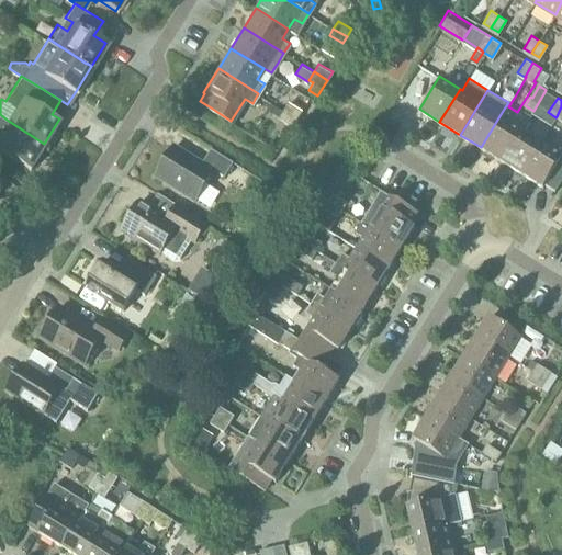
[(283,109),(296,117),(301,110),(288,102),(283,109)]
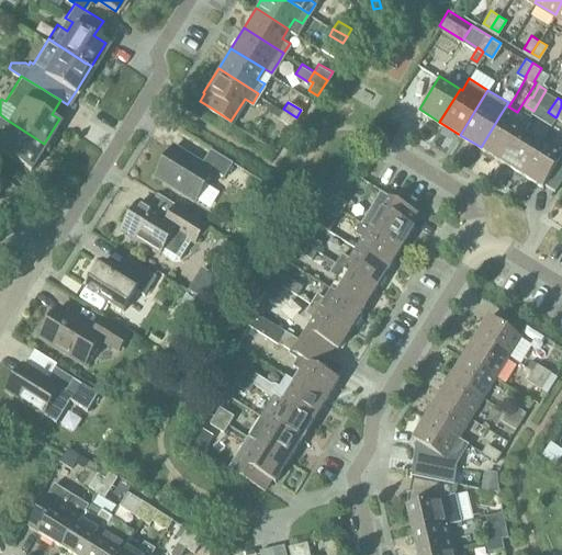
[(292,125),(296,117),(283,109),(279,116),(292,125)]
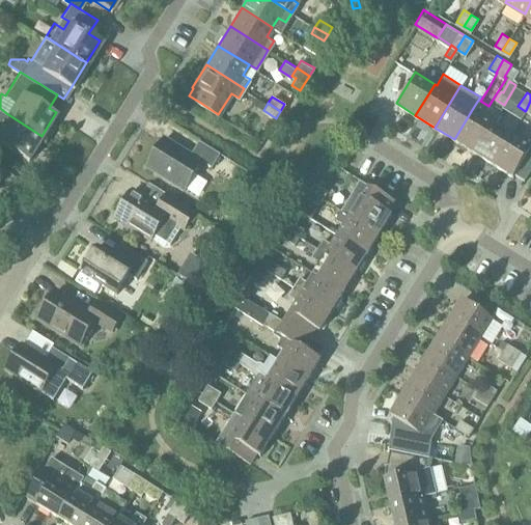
[(0,108),(0,157),(11,164),(19,150),(28,157),(42,136),(6,113),(0,108)]
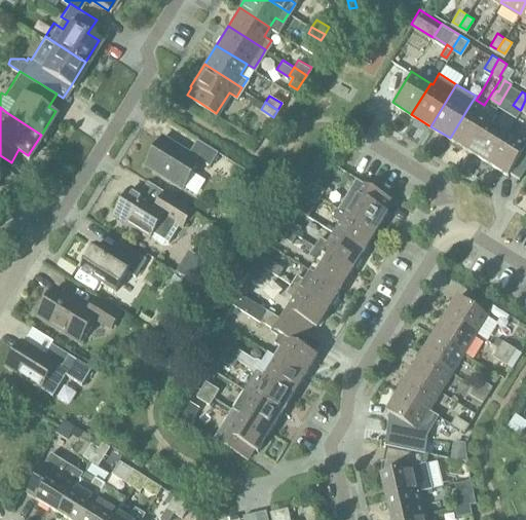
[(468,150),(488,119),(468,107),(450,138),(468,150)]
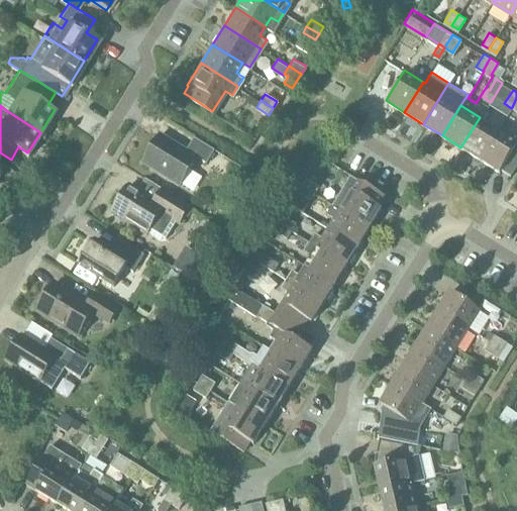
[(480,159),(499,128),(480,117),(460,147),(480,159)]
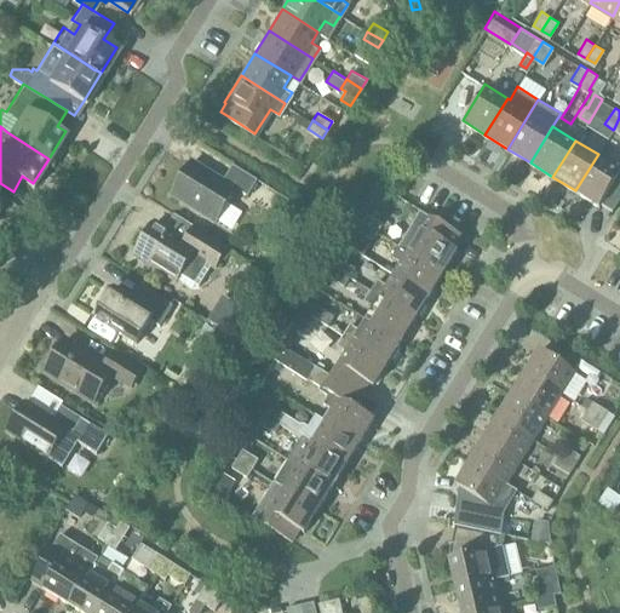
[(619,167),(598,154),(575,190),(598,205),(619,168),(619,167)]
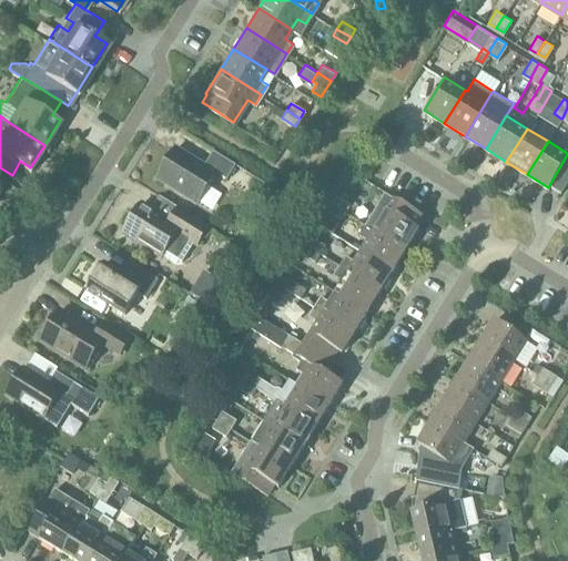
[(204,162),(175,144),(156,174),(196,200),(215,169),(226,175),(235,161),(213,148),(204,162)]
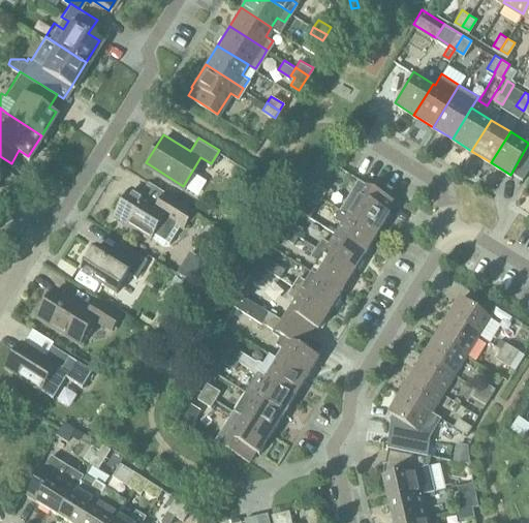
[(356,180),(339,208),(376,232),(390,211),(381,207),(387,198),(356,180)]
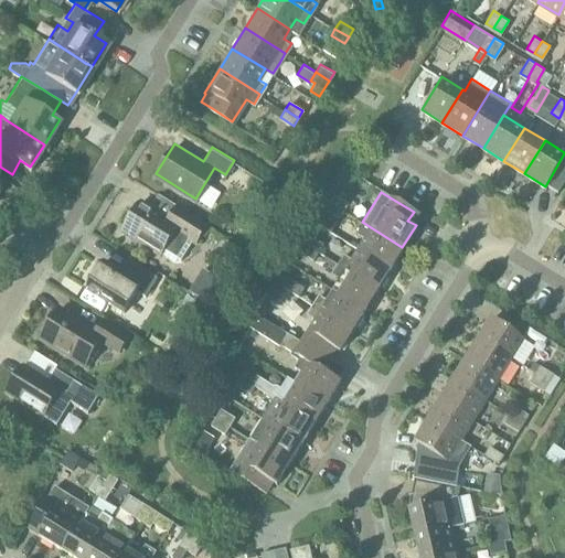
[(333,194),(329,200),(343,208),(343,210),(348,203),(333,194)]
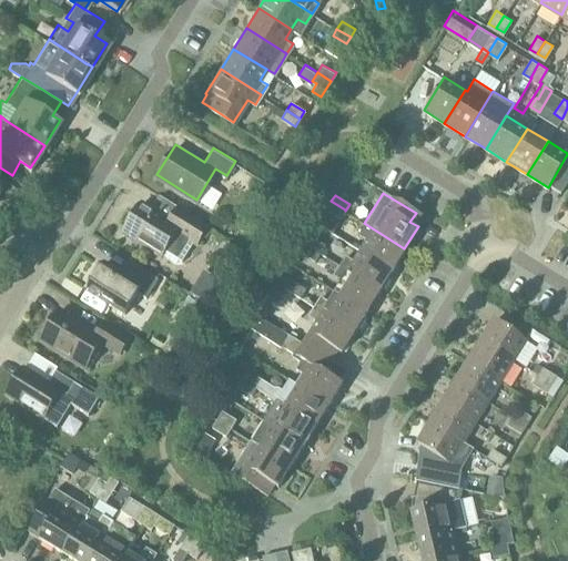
[(209,223),(176,203),(168,216),(141,200),(121,232),(159,255),(162,250),(175,258),(182,257),(194,238),(198,241),(209,223)]
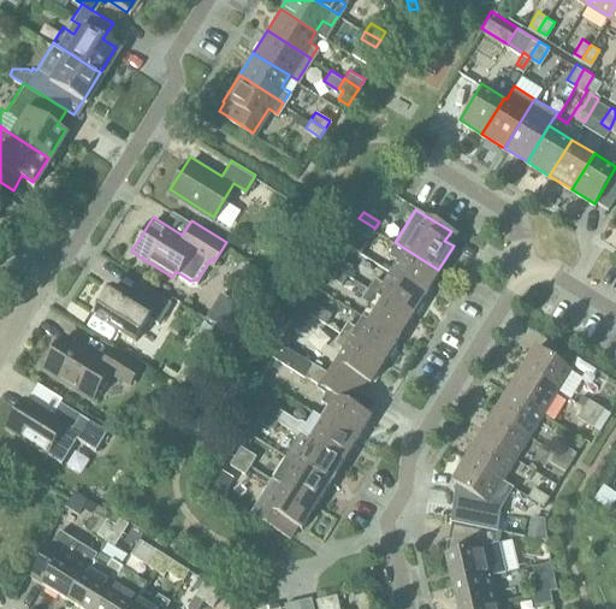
[(368,237),(374,228),(359,218),(353,228),(368,237)]
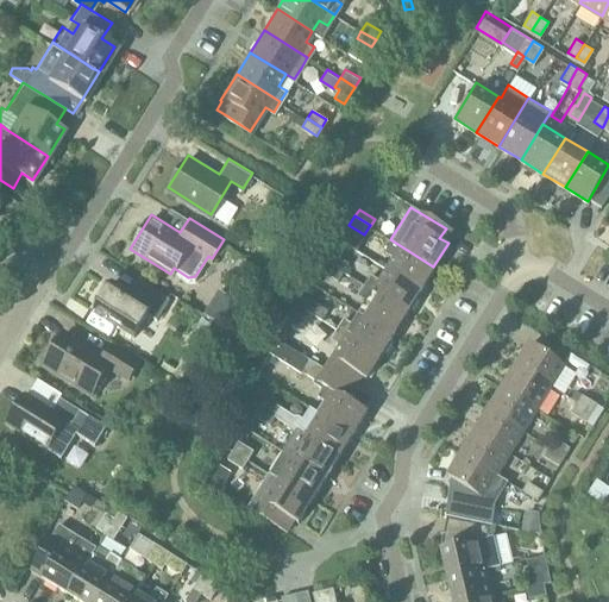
[(420,288),(433,267),(390,239),(384,250),(391,255),(385,267),(420,288)]
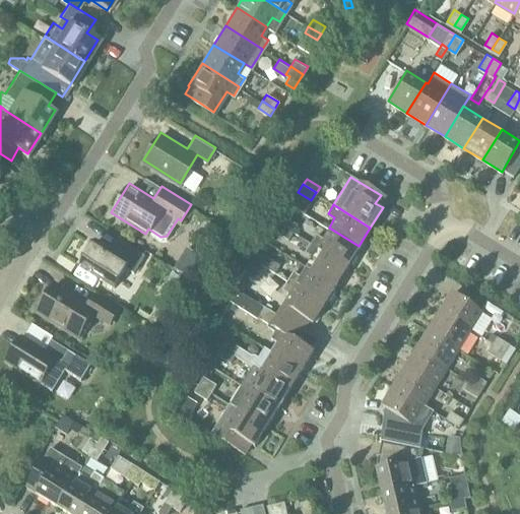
[(297,222),(283,214),(279,222),(291,230),(297,222)]
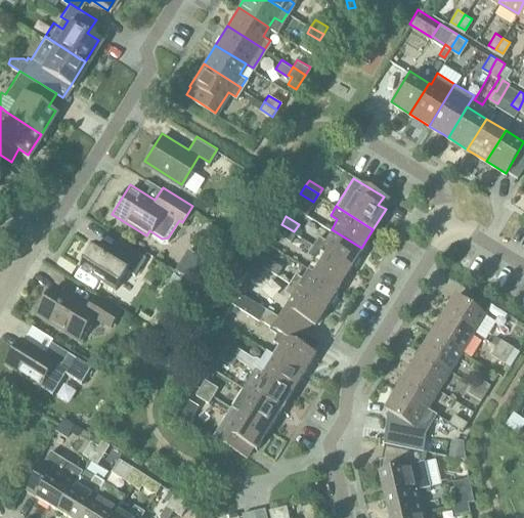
[(290,239),(294,231),(281,224),(276,231),(290,239)]
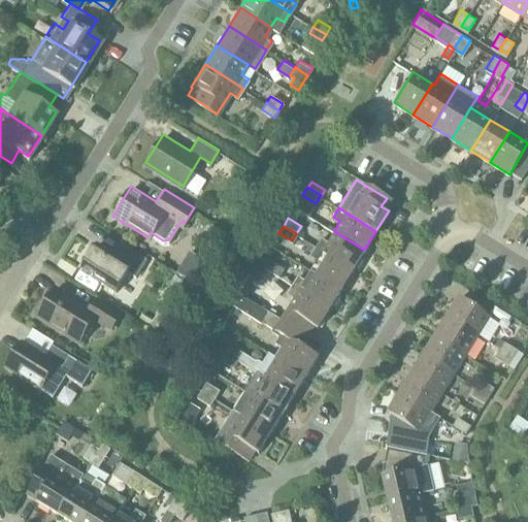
[(352,269),(364,250),(334,231),(328,240),(321,235),(315,246),(352,269)]
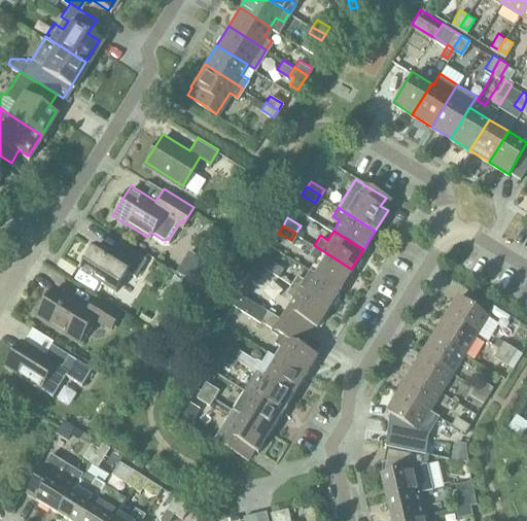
[(146,255),(117,238),(111,249),(97,240),(79,268),(114,290),(128,268),(136,273),(146,255)]
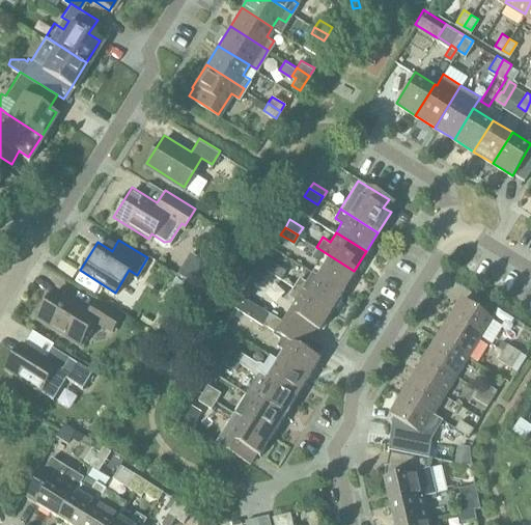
[(342,289),(354,271),(316,247),(310,255),(318,260),(312,270),(342,289)]
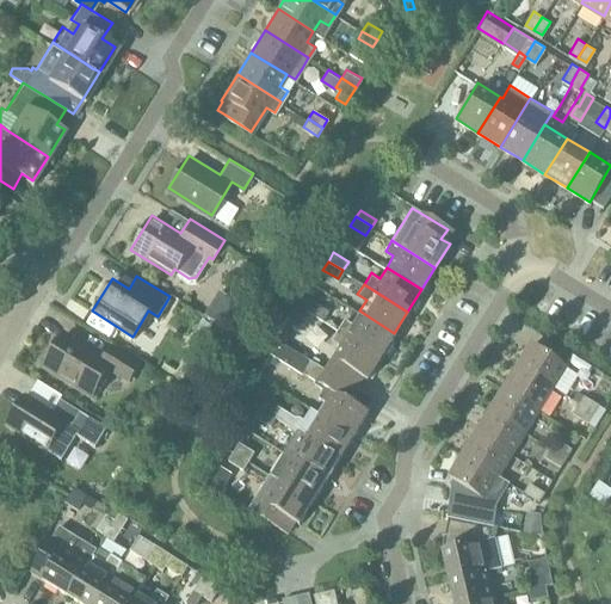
[(220,287),(204,312),(220,322),(223,316),(236,296),(220,287)]
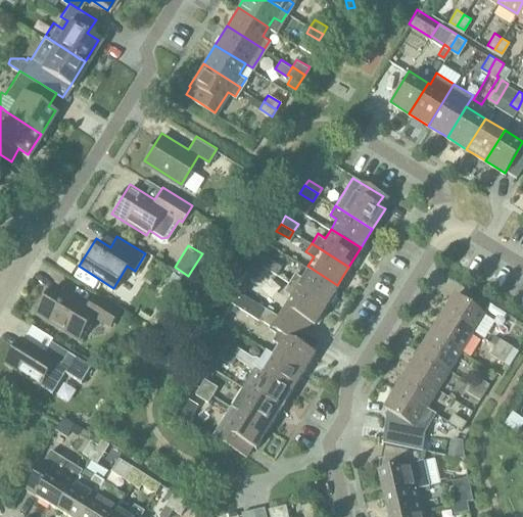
[(276,272),(281,265),(263,253),(257,261),(276,272)]
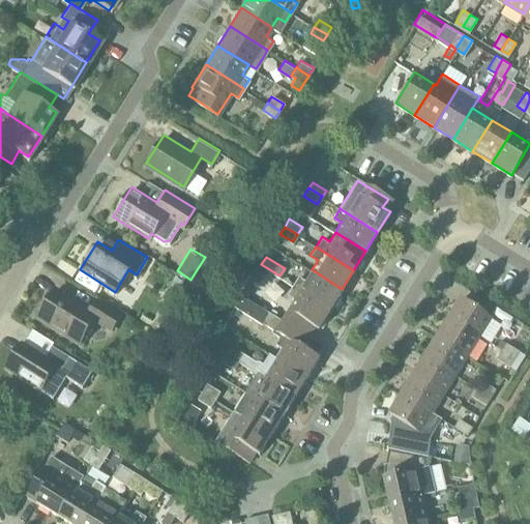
[(330,309),(342,289),(312,269),(305,280),(298,274),(292,284),(330,309)]
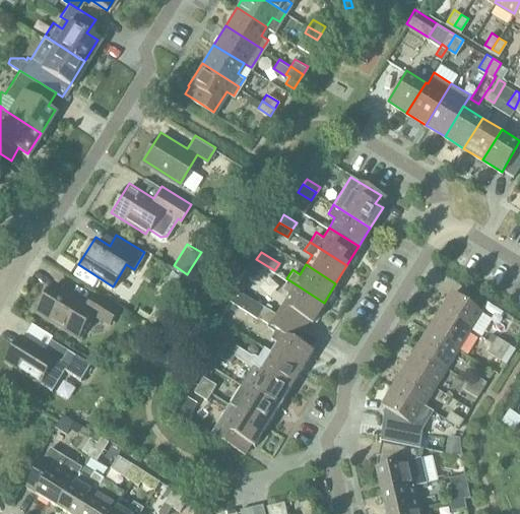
[(312,321),(324,303),(286,278),(280,287),(287,293),(275,312),(302,327),(302,328),(308,318),(312,321)]
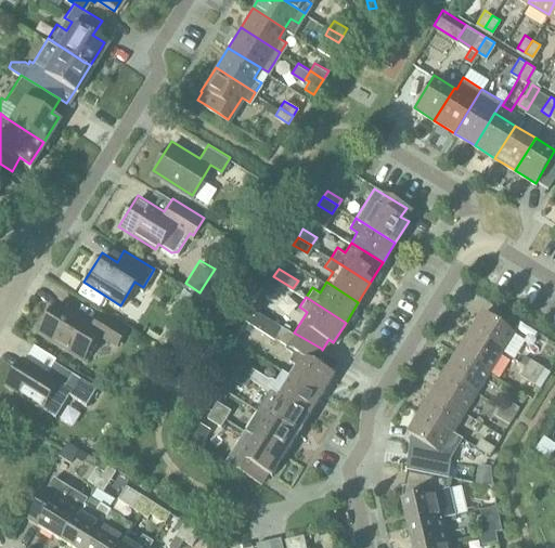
[(93,322),(57,300),(39,329),(82,356),(99,331),(117,343),(127,327),(101,310),(93,322)]
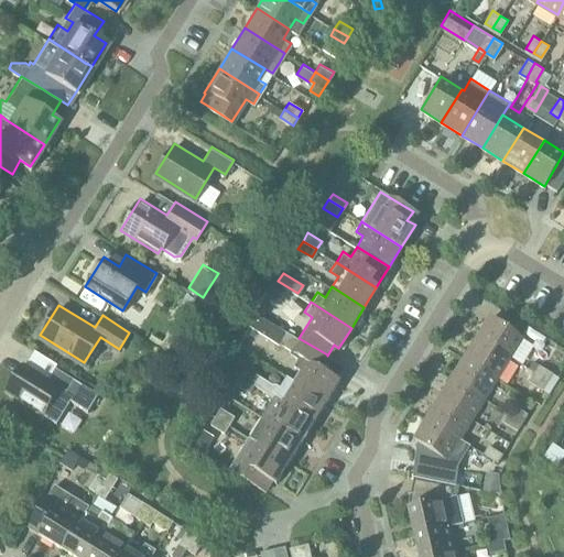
[(293,379),(325,399),(338,378),(321,367),(327,355),(257,312),(249,324),(296,353),(290,364),(299,370),(293,379)]
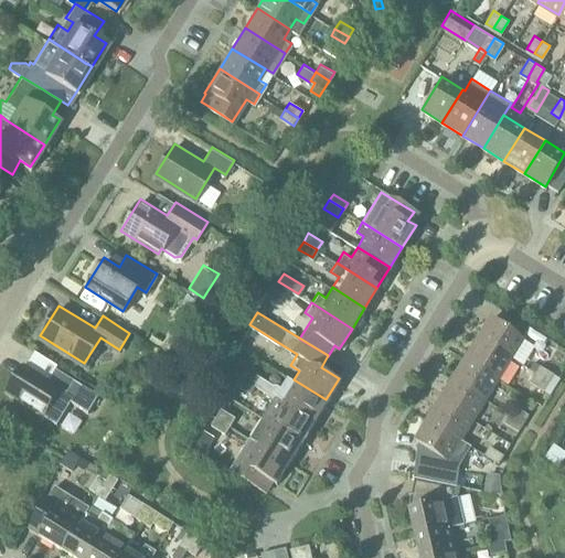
[(478,335),(511,355),(523,334),(491,314),(478,335)]
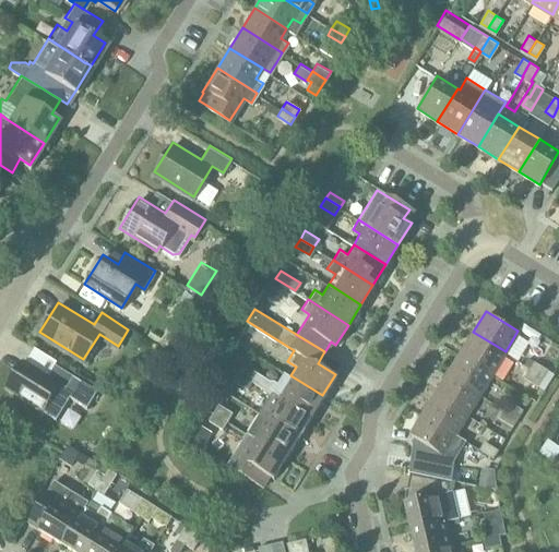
[(492,372),(506,351),(473,332),(461,352),(492,372)]
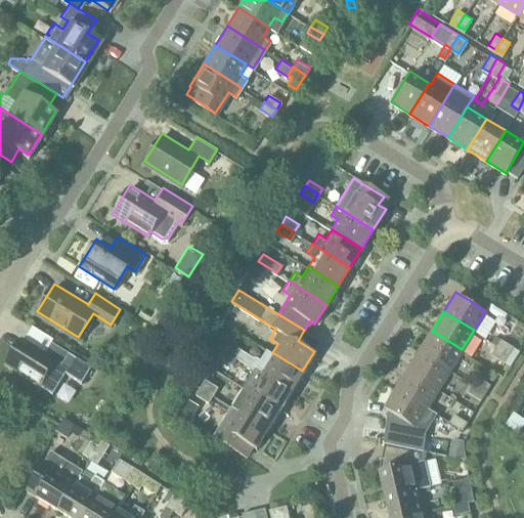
[(450,368),(462,349),(432,331),(421,349),(450,368)]
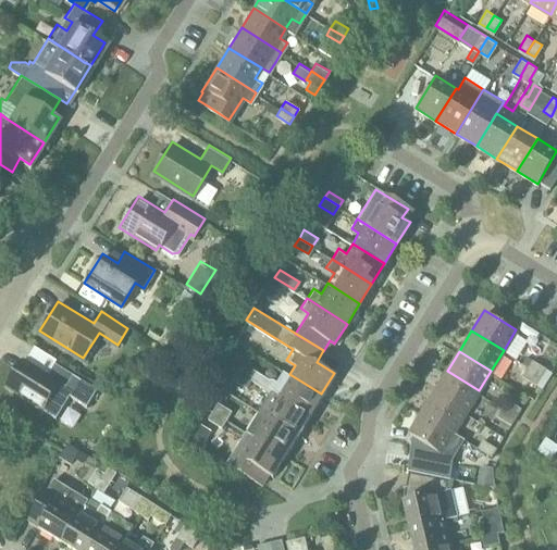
[(48,373),(23,358),(4,385),(41,408),(59,379),(77,391),(85,377),(57,360),(48,373)]
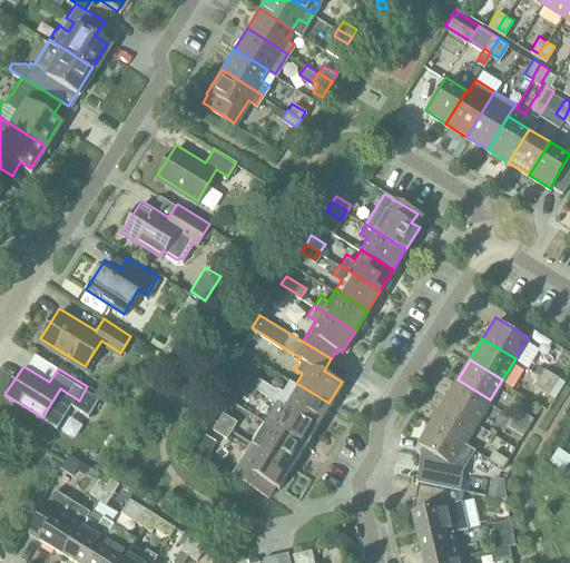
[(541,374),(556,383),(560,375),(546,366),(541,374)]
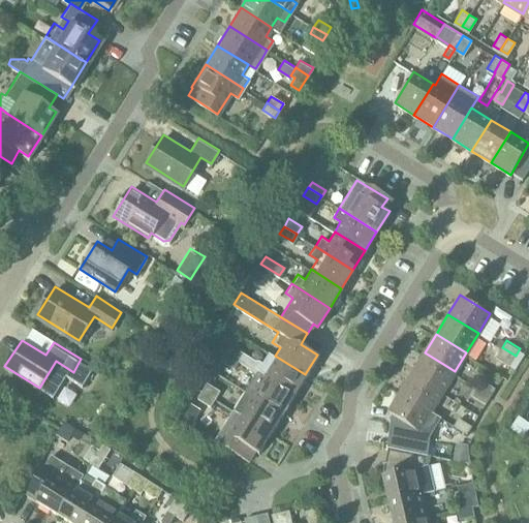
[(305,374),(275,356),(268,350),(261,361),(259,359),(254,360),(229,344),(226,350),(240,359),(255,369),(293,393),(305,374)]
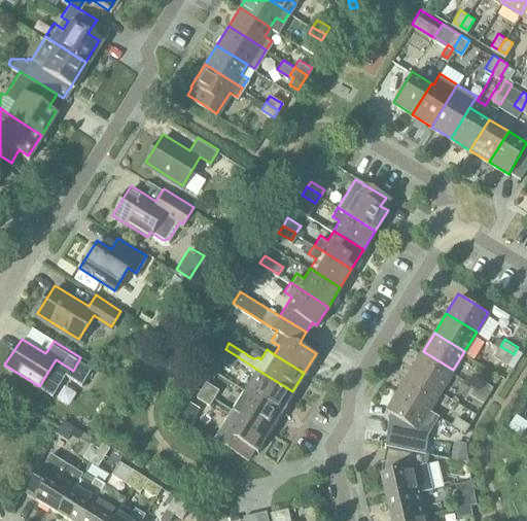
[(508,361),(514,354),(500,346),(495,353),(508,361)]
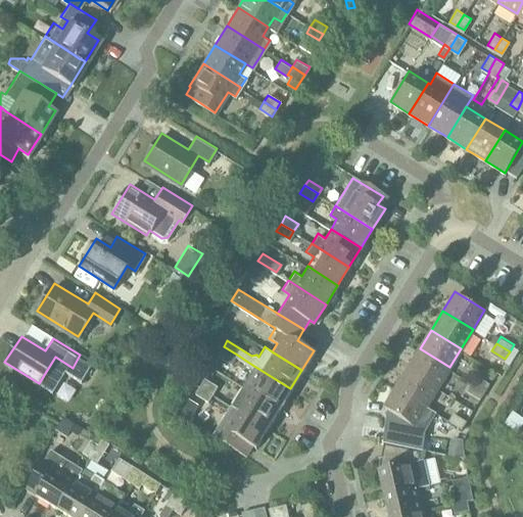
[(234,360),(237,355),(224,346),(221,353),(234,360)]
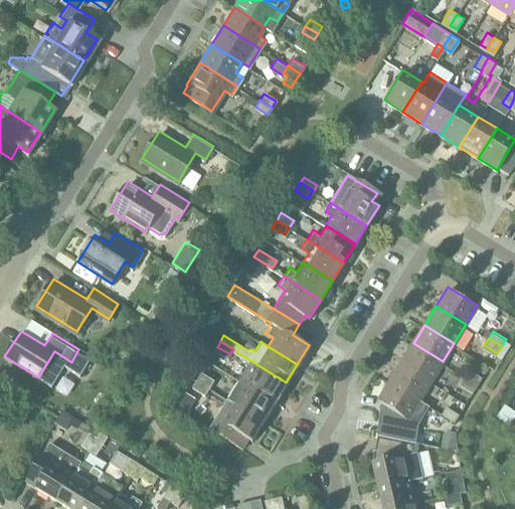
[(431,380),(443,361),(413,343),(401,362),(431,380)]
